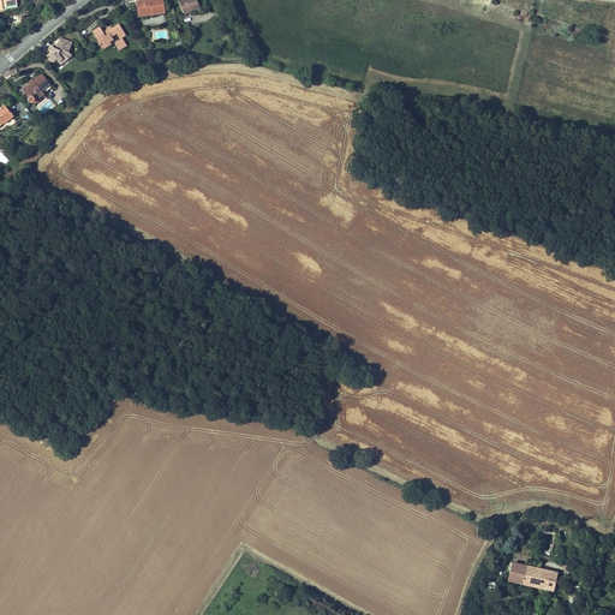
[(162,0),(147,0),(137,1),(138,13),(153,11),(153,15),(165,12),(162,0)]
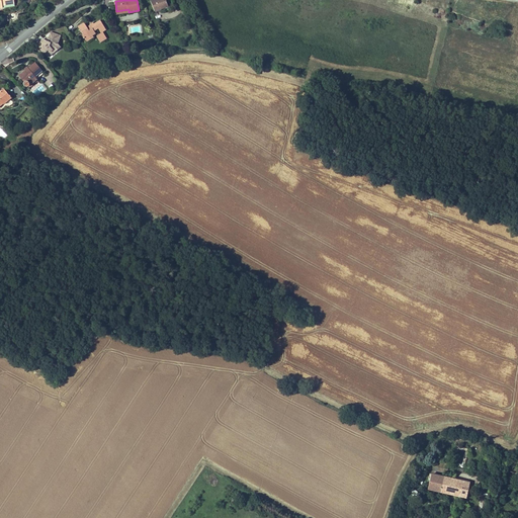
[(168,6),(165,0),(152,0),(151,1),(154,10),(160,7),(161,9),(168,6)]
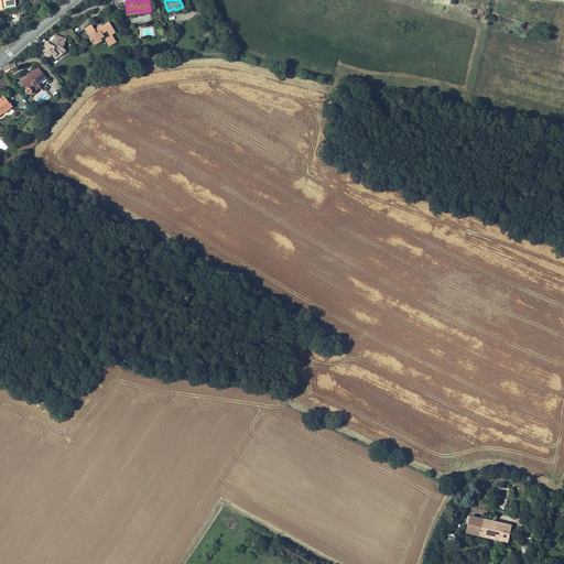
[(91,42),(93,42),(94,41),(95,42),(100,39),(104,36),(102,34),(107,31),(110,36),(105,39),(109,46),(112,44),(111,43),(116,41),(111,34),(111,33),(115,31),(109,22),(102,26),(101,26),(102,28),(99,30),(98,28),(95,30),(91,24),(85,29),(90,38),(89,39),(91,42)]
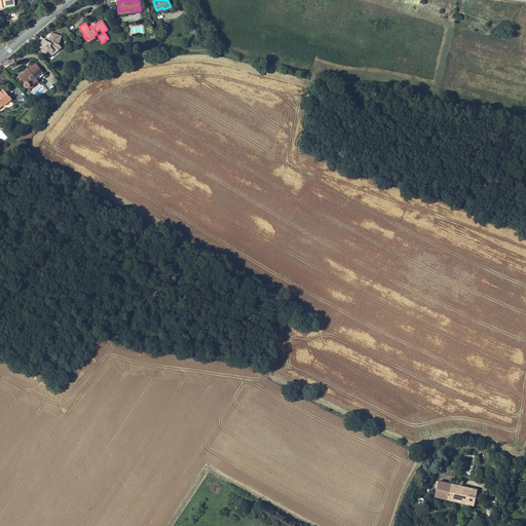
[(44,54),(45,53),(48,58),(52,54),(51,53),(54,51),(55,52),(61,47),(59,44),(61,36),(51,33),(50,36),(48,41),(47,43),(45,40),(44,40),(37,46),(44,54)]
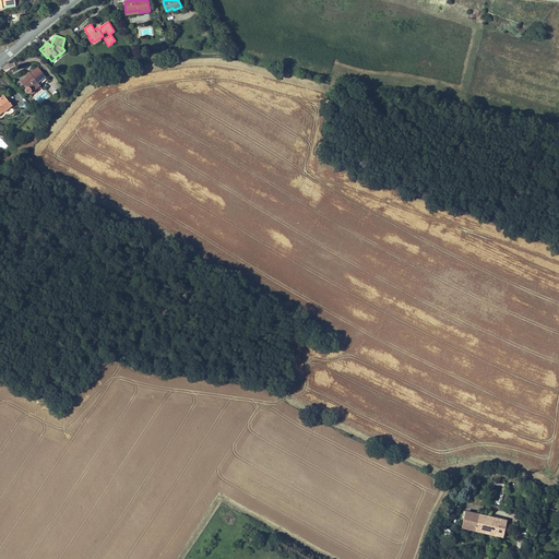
[(47,79),(37,68),(31,74),(28,75),(25,79),(27,82),(23,84),(26,87),(25,88),(25,90),(25,91),(25,92),(26,93),(27,94),(28,94),(30,93),(31,93),(33,91),(39,85),(37,83),(40,80),(43,83),(47,79)]
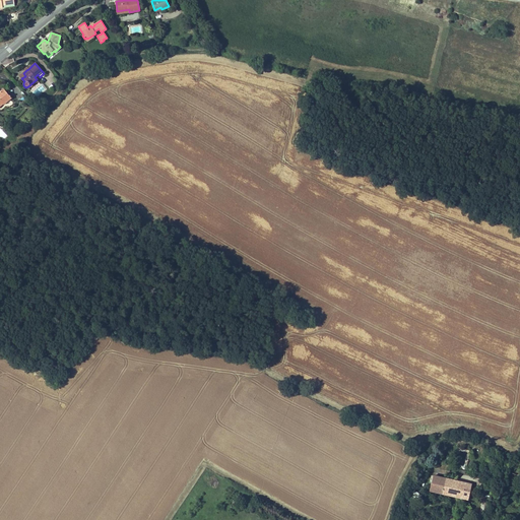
[(0,106),(3,104),(3,105),(11,99),(10,98),(11,96),(9,95),(4,89),(0,91),(0,106)]
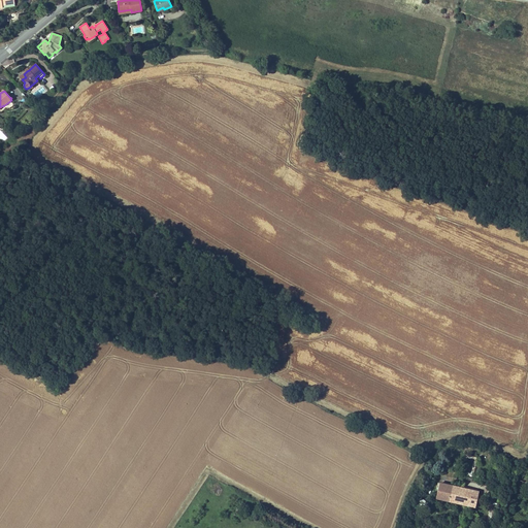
[(480,490),(441,481),(436,498),(475,507),(480,490)]
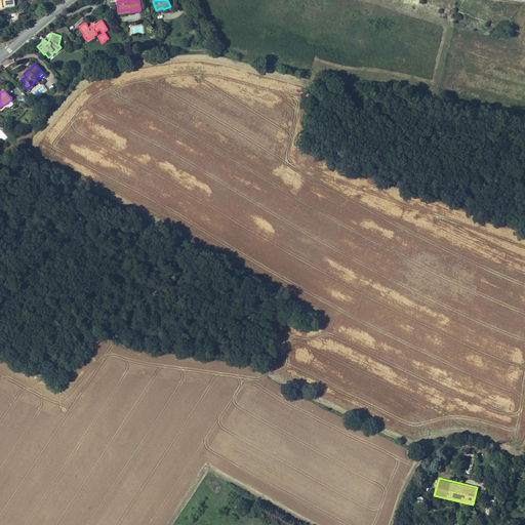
All buildings are outlined.
